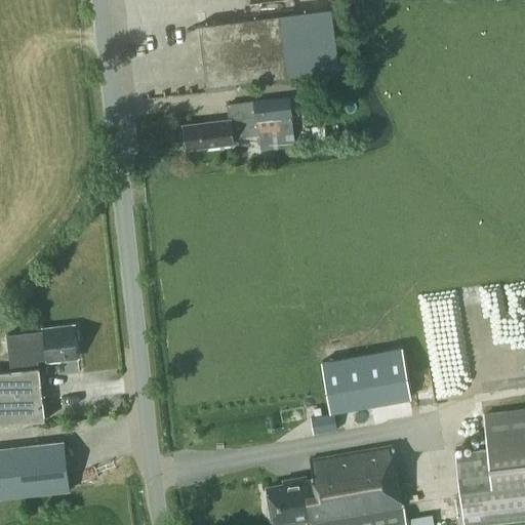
[(203,86),(287,76),(280,14),(195,26),(203,86)]
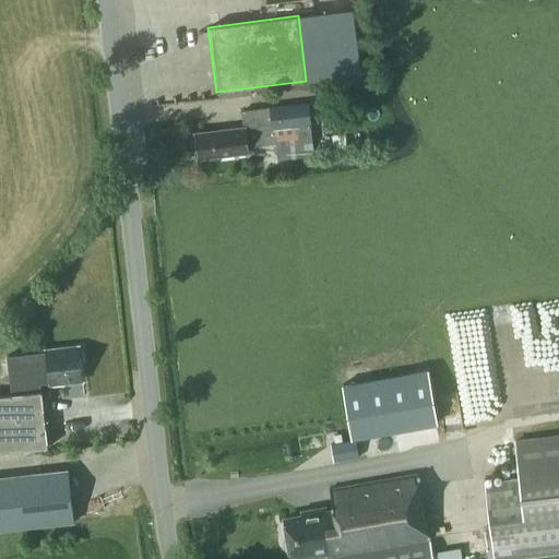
[(246,126),(218,129),(218,132),(197,135),(200,155),(223,152),(223,155),(249,152),(248,142),(260,140),(261,144),(276,142),(299,139),(295,103),(271,106),(244,110),(246,126)]
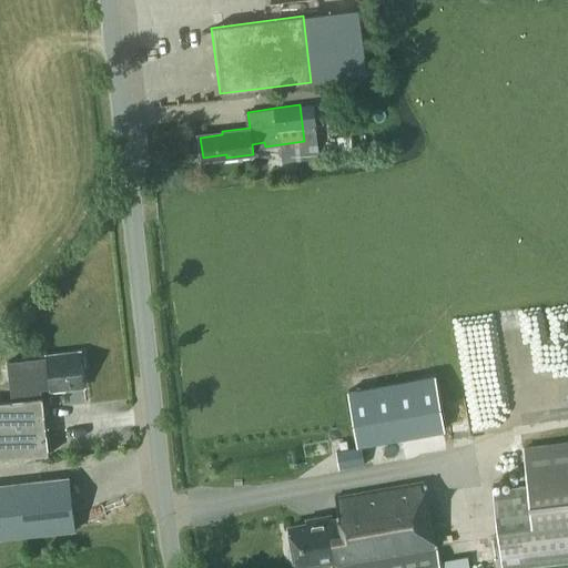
[(12,399),(0,399),(0,458),(49,453),(42,396),(40,396),(39,388),(50,387),(50,388),(53,387),(53,391),(84,387),(80,348),(44,353),(44,356),(34,357),(36,362),(8,365),(12,399)]
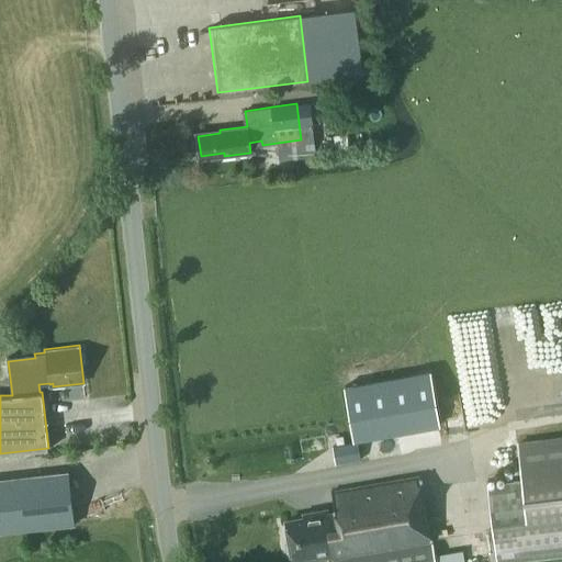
[(440,398),(353,414),(359,442),(333,447),(335,462),(449,444),(440,398)]
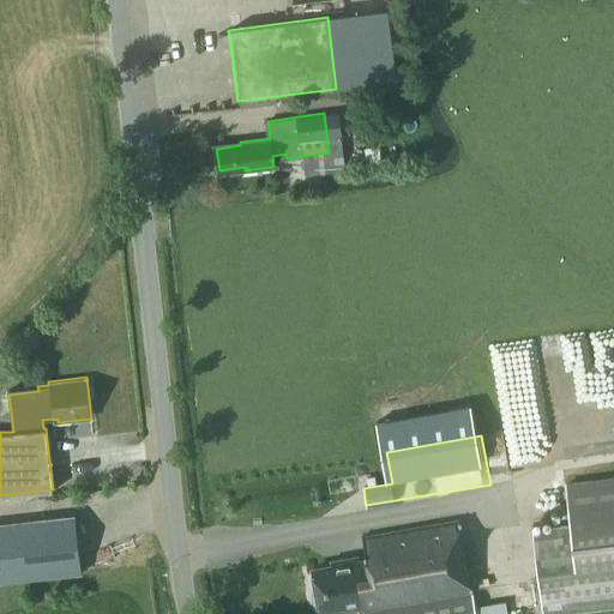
[(571,524),(534,529),(543,612),(613,602),(613,477),(566,483),(571,524)]
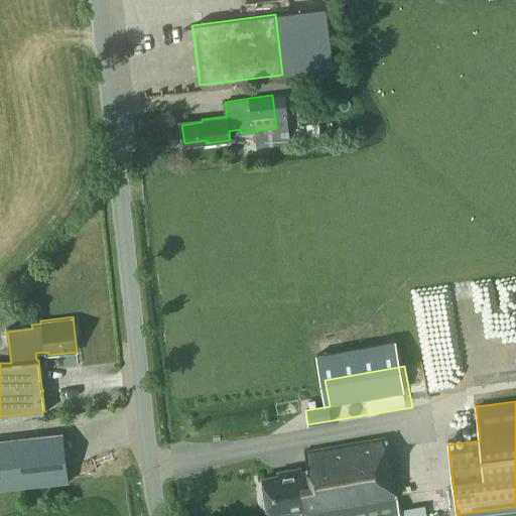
[(62,432),(0,439),(0,488),(68,481),(62,432)]
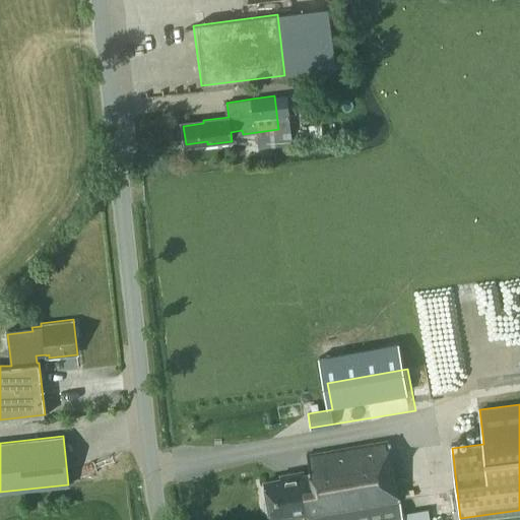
[(302,469),(279,472),(280,475),(262,478),(269,519),(291,515),(293,518),(308,516),(308,519),(430,519),(429,508),(402,513),(390,439),(306,453),(309,469),(303,470),(302,469)]
